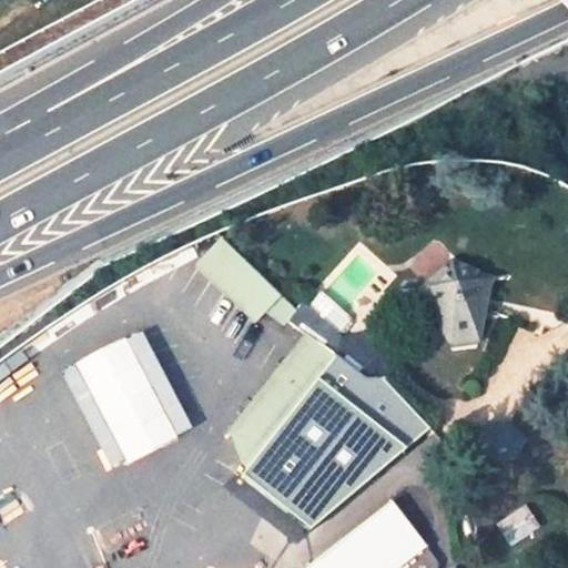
[(282,294),(223,237),(198,264),(257,321),(270,307),(282,294)]
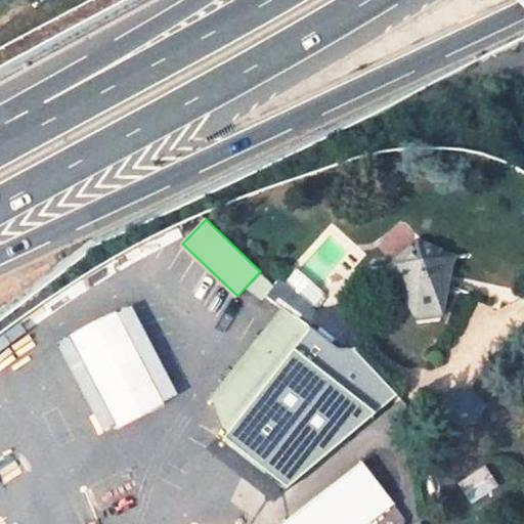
[(438,301),(450,248),(385,264),(416,305),(438,301)]
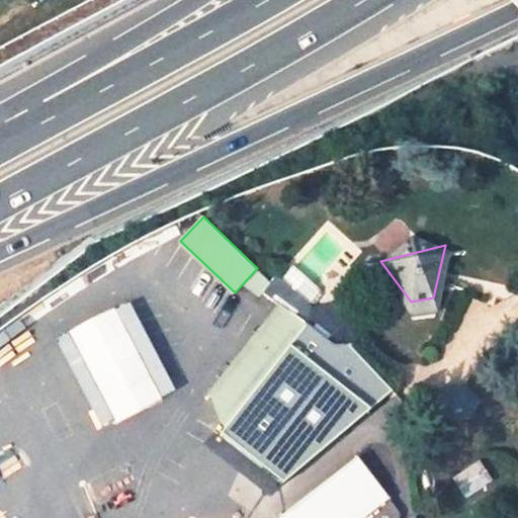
[(272,282),(257,268),(246,280),(261,293),(272,282)]
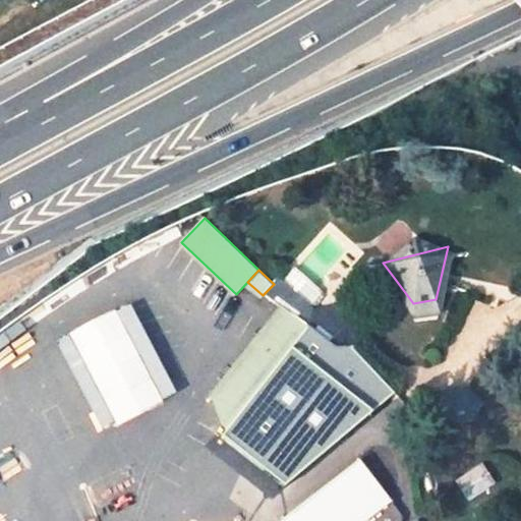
[(281,419),(335,346),(352,346),(346,339),(356,328),(333,304),(322,316),(280,277),(274,284),(263,295),(279,310),(214,397),(238,417),(229,428),(227,431),(252,456),(281,420),(281,419)]
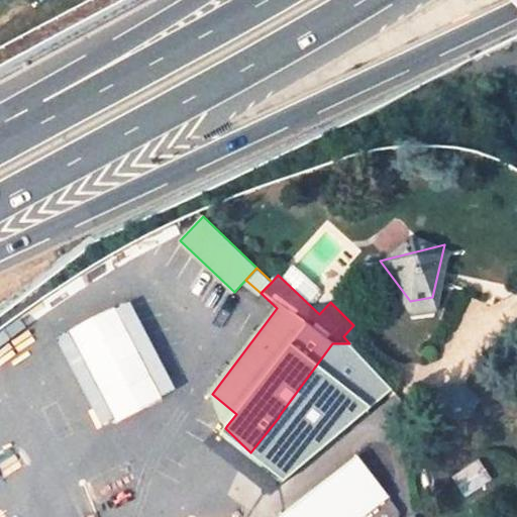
[(163,400),(114,311),(71,335),(119,423),(163,400)]
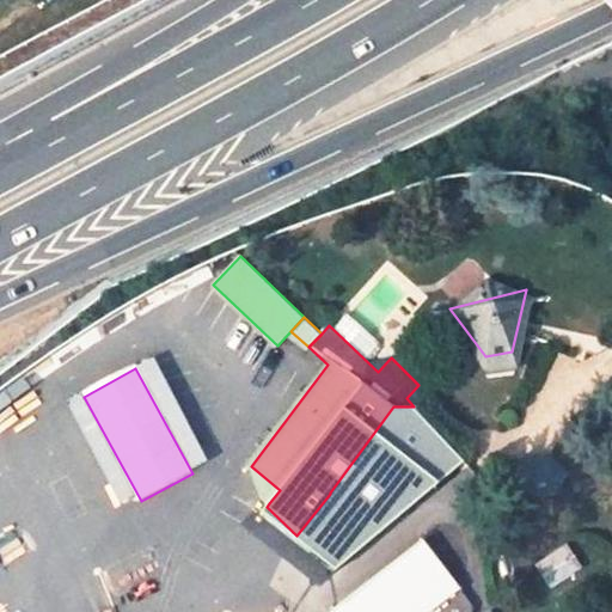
[(552,452),(512,458),(515,494),(556,489),(568,469),(552,452)]
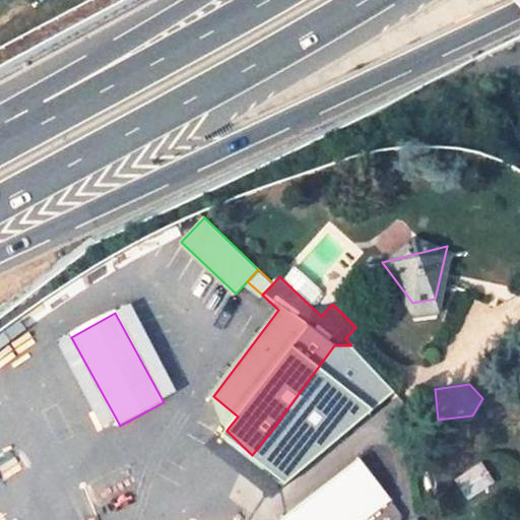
[(229,428),(238,416),(213,396),(229,428)]
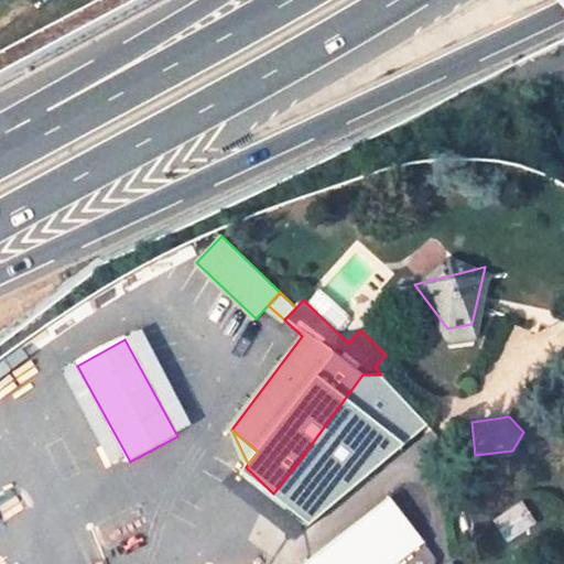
[(327,511),(396,453),(386,442),(347,476),(316,496),(316,512),(327,511)]
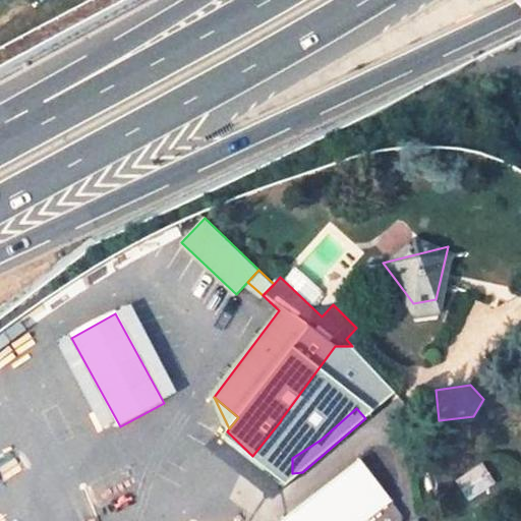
[(405,520),(406,515),(395,499),(362,458),(286,519),(287,520),(405,520)]
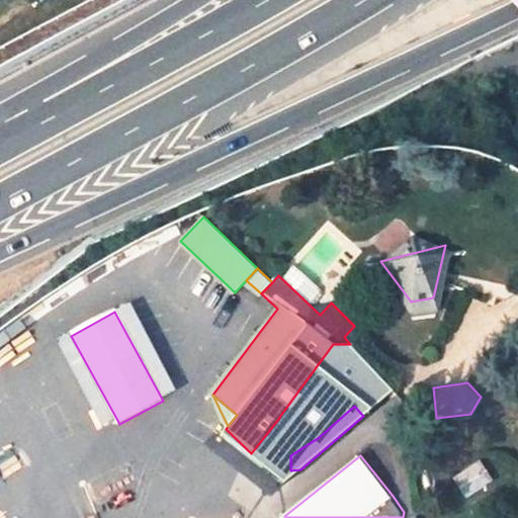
[(453,478),(467,500),(493,484),(479,461),(453,478)]
